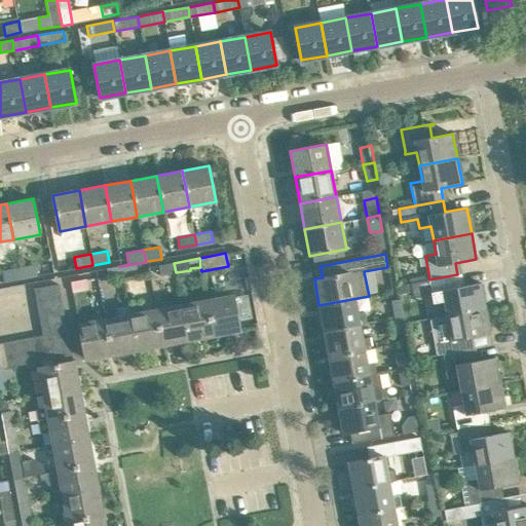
[(147,262),(147,261),(146,262),(121,266),(123,276),(138,273),(137,264),(147,262)]
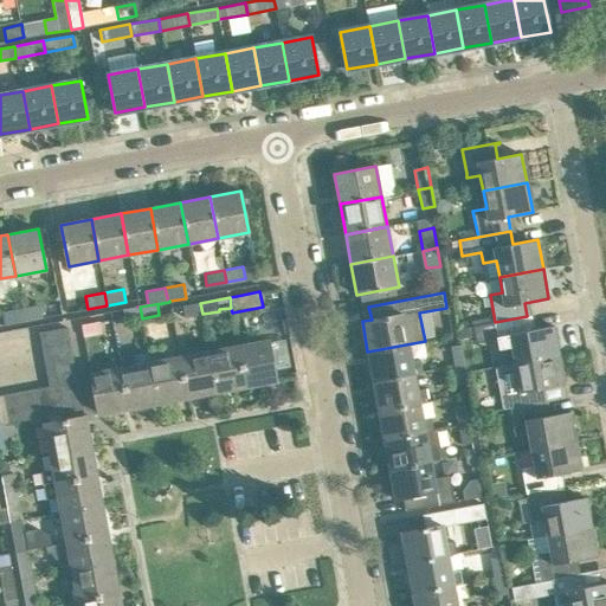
[(202,314),(200,303),(182,305),(185,317),(202,314)]
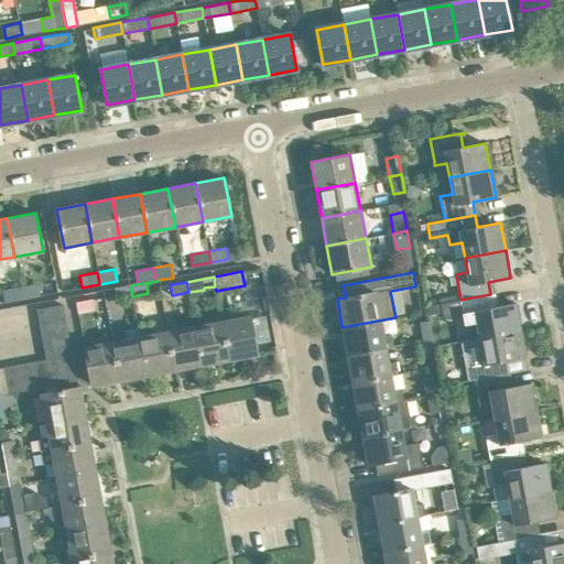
[(38,283),(20,286),(22,299),(40,295),(38,283)]
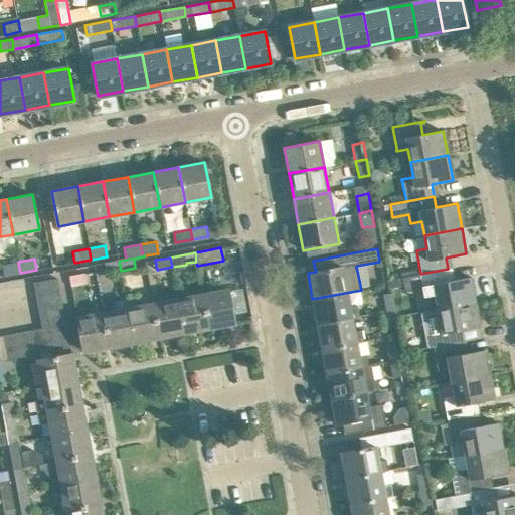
[(121,271),(119,261),(117,261),(105,264),(107,274),(121,271)]
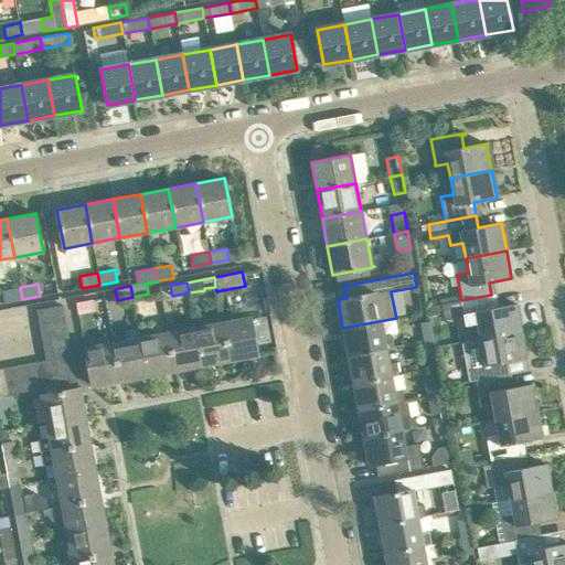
[(22,299),(20,287),(1,290),(4,304),(22,299)]
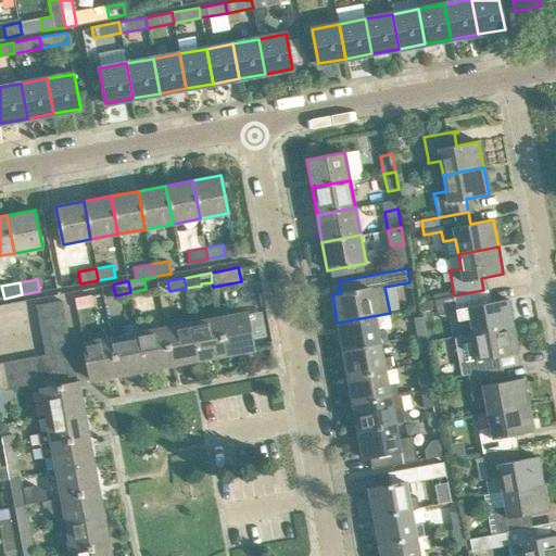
[(454,295),(434,300),(437,313),(456,310),(458,320),(469,318),(472,333),(513,326),(508,299),(485,303),(483,290),(454,295)]
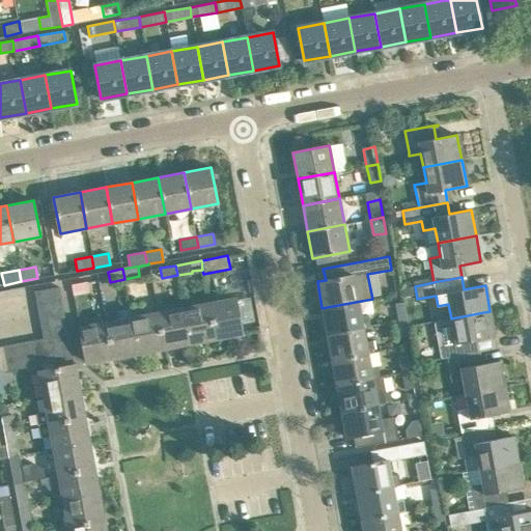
[(88,291),(87,281),(72,284),(74,295),(88,291)]
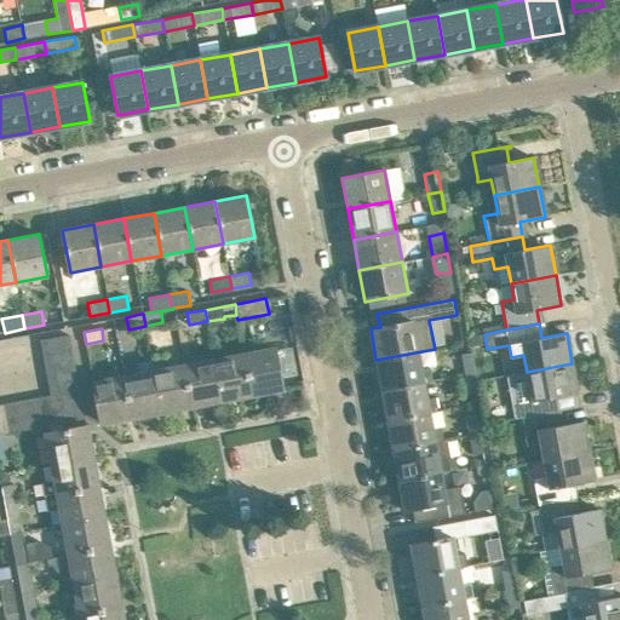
[(69,334),(40,340),(44,355),(72,349),(69,334)]
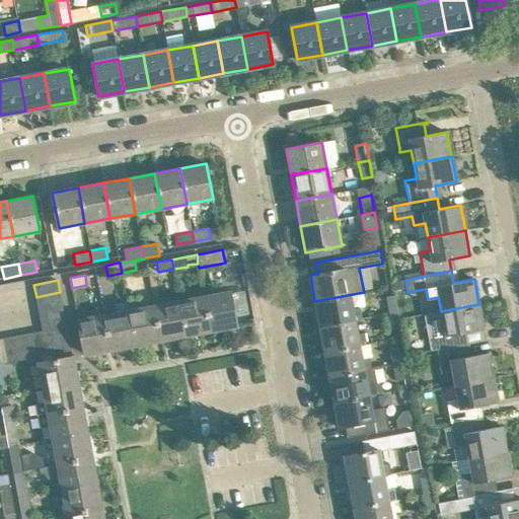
[(60,292),(36,297),(39,308),(62,304),(60,292)]
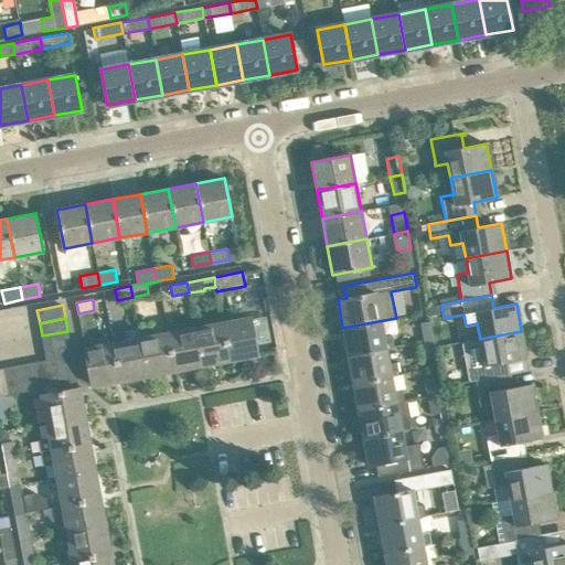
[(251,319),(223,323),(230,360),(257,354),(251,319)]
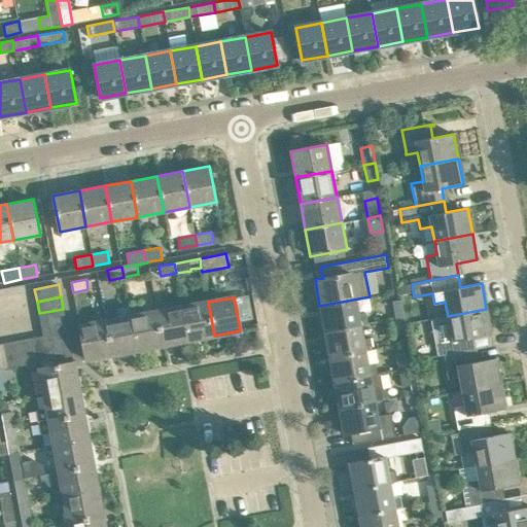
[(355,300),(319,306),(324,331),(360,324),(367,323),(365,313),(358,314),(355,300)]
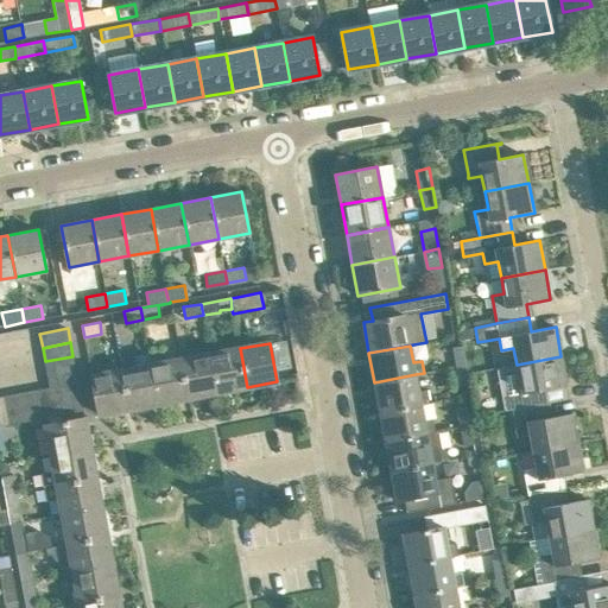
[(466,365),(462,346),(453,348),(456,367),(466,365)]
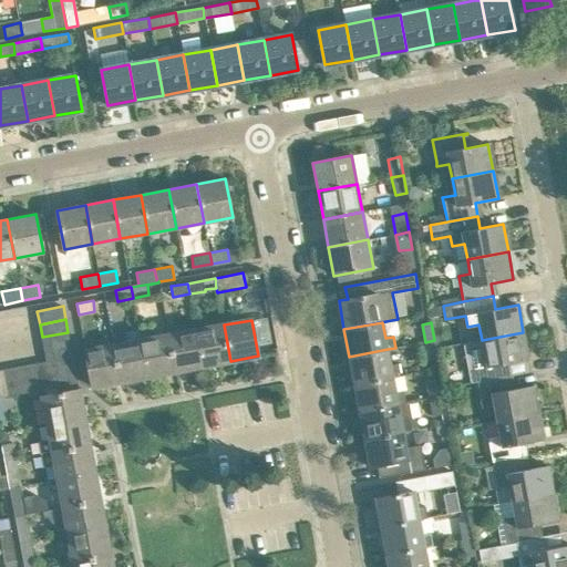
[(196,330),(203,366),(230,361),(224,325),(196,330)]
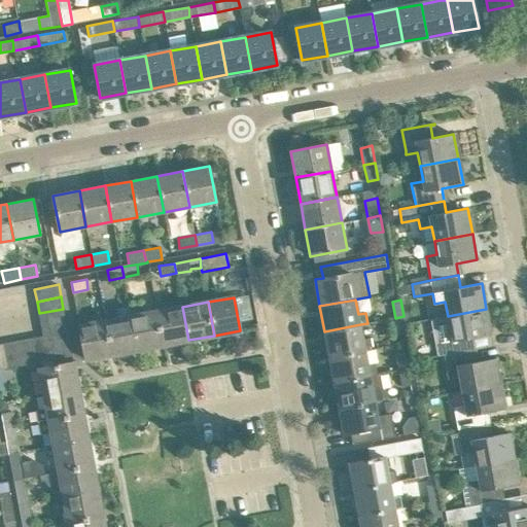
[(188,340),(182,307),(156,312),(163,345),(188,340)]
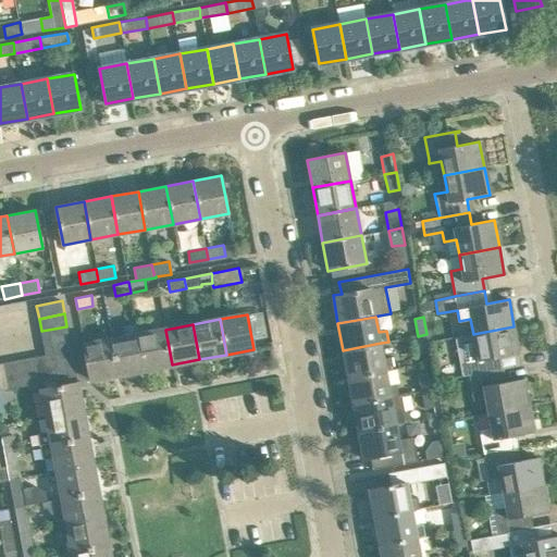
[(66,326),(41,331),(44,343),(70,338),(66,326)]
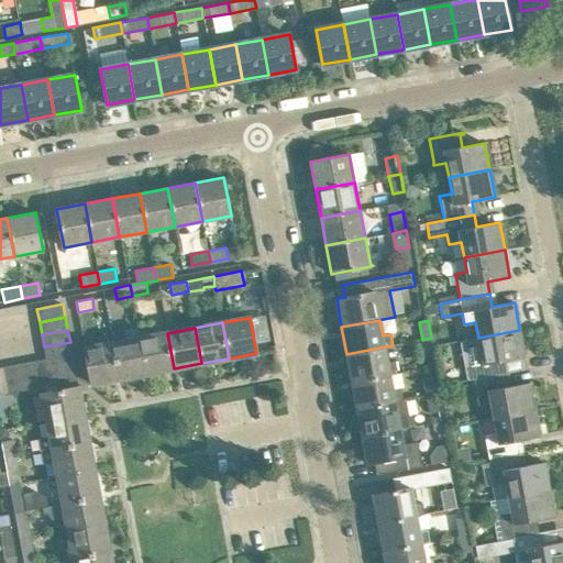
[(525,356),(519,330),(478,338),(461,341),(467,381),(474,379),(509,373),(506,361),(525,356)]
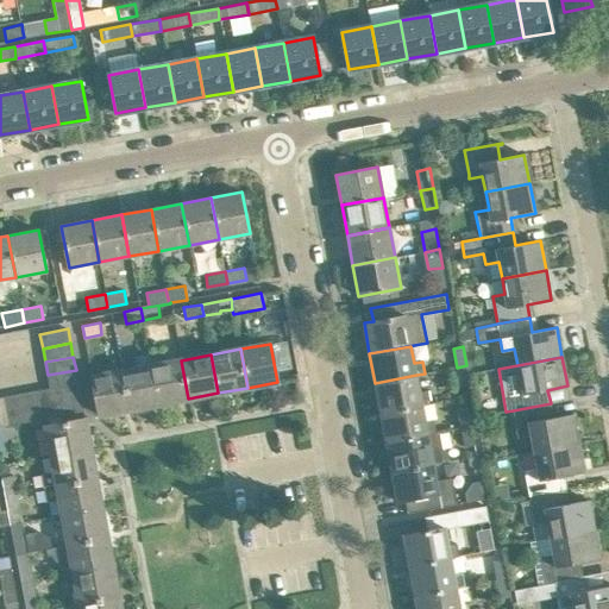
[(188,399),(181,360),(151,365),(158,405),(188,399)]
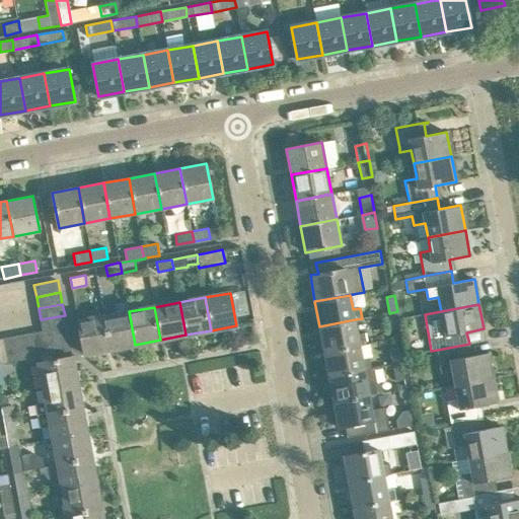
[(135,345),(129,311),(103,316),(109,349),(135,345)]
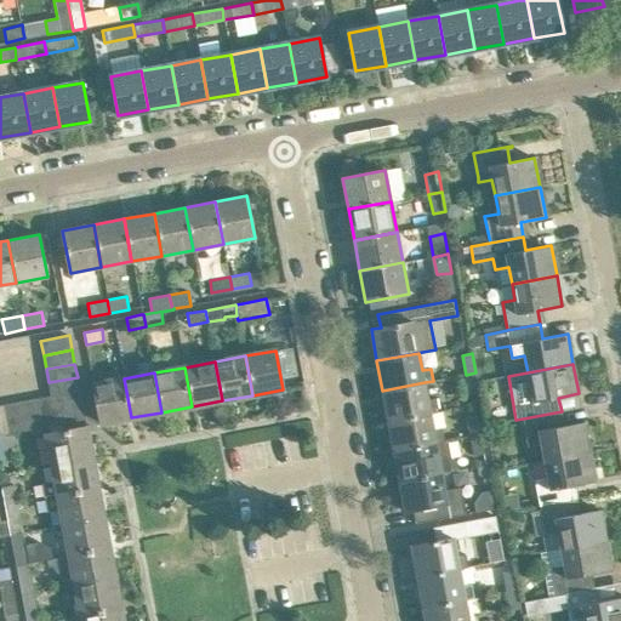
[(479,391),(476,372),(466,375),(468,392),(479,391)]
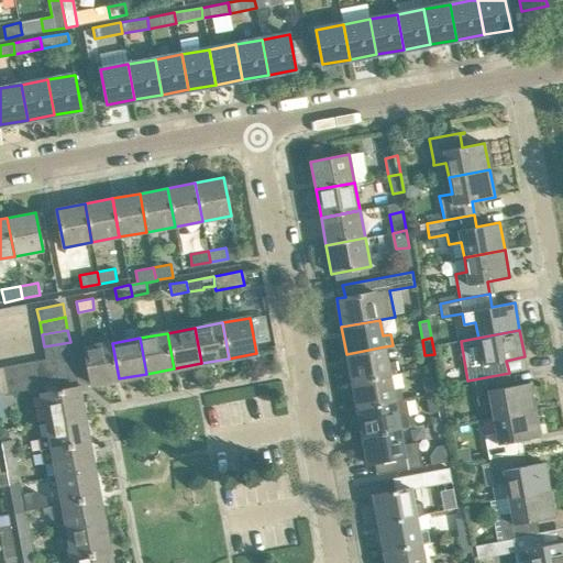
[(70,342),(44,346),(46,359),(73,354),(70,342)]
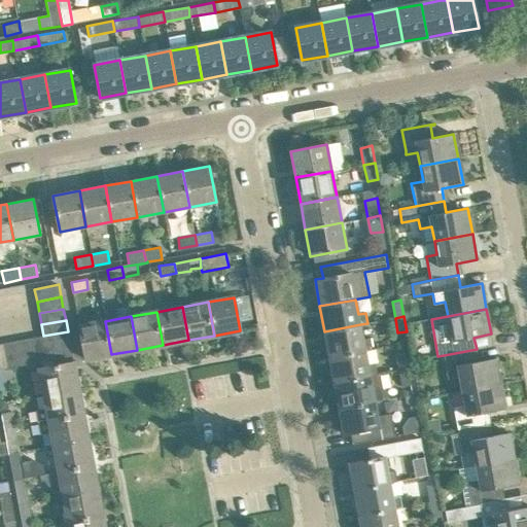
[(111,354),(105,321),(79,325),(85,359),(111,354)]
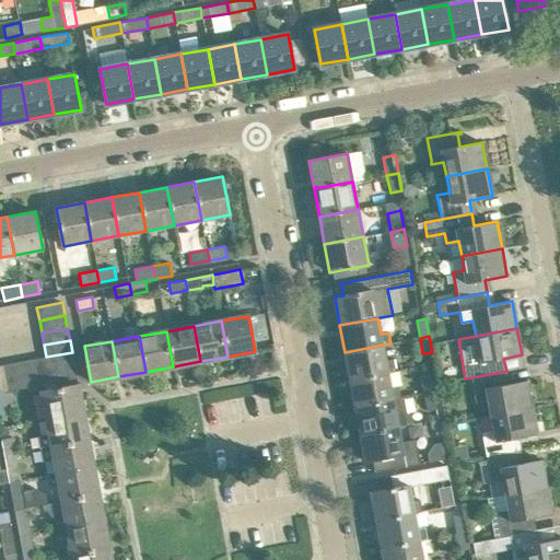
[(385,361),(383,345),(345,352),(350,380),(388,372),(395,371),(393,359),(385,361)]
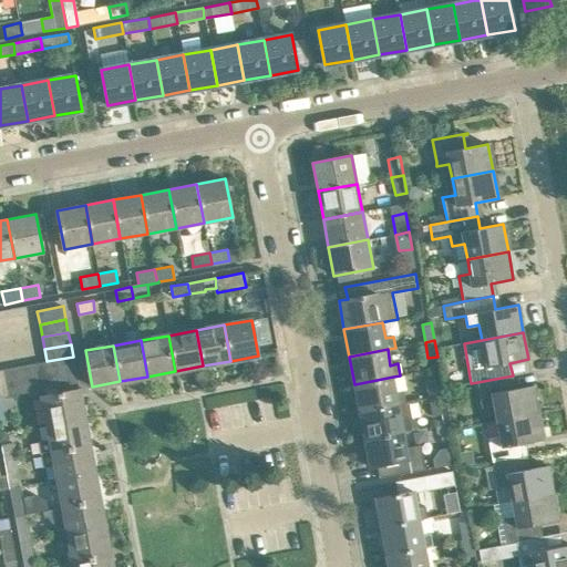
[(73,357),(32,364),(38,390),(44,389),(57,387),(78,382),(73,357)]
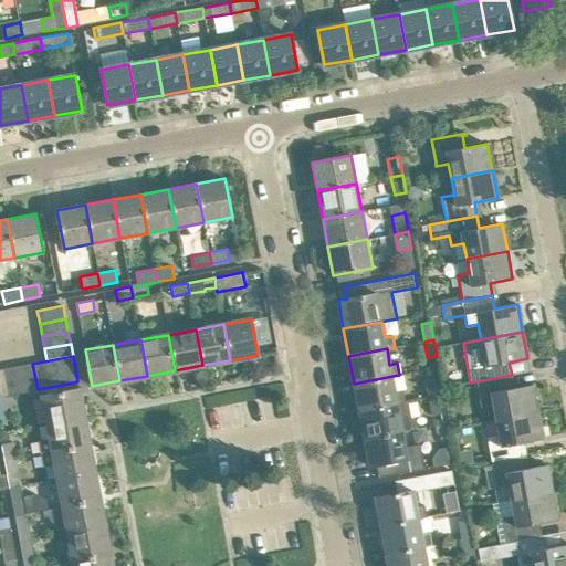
[(38,389),(32,364),(18,366),(22,392),(38,389)]
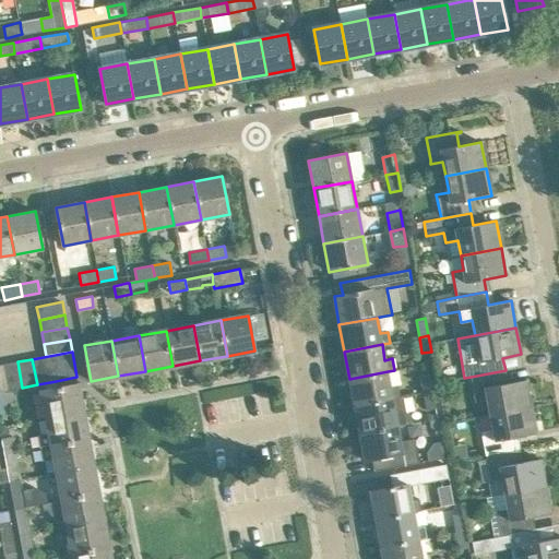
[(22,388),(18,361),(2,365),(7,390),(22,388)]
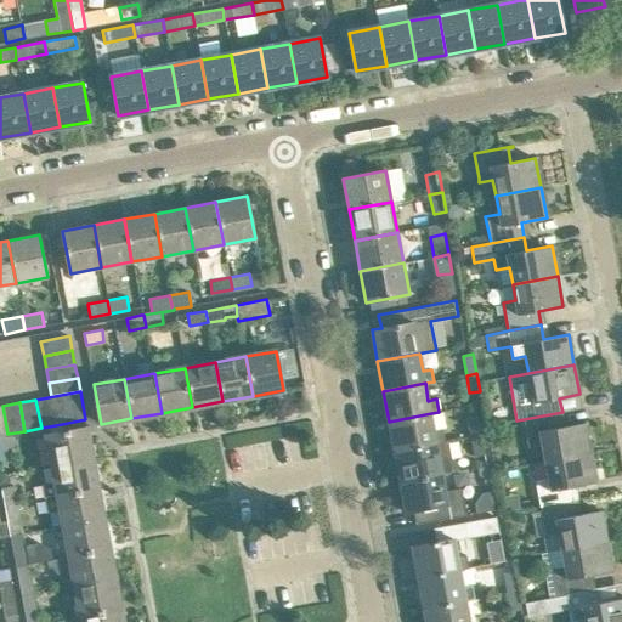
[(565,427),(563,412),(524,419),(529,445),(542,442),(546,462),(591,452),(584,423),(565,427)]
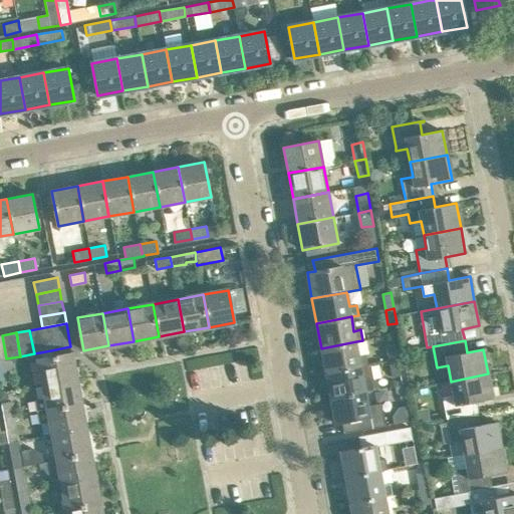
[(358,356),(356,341),(321,348),(325,372),(367,365),(365,355),(358,356)]
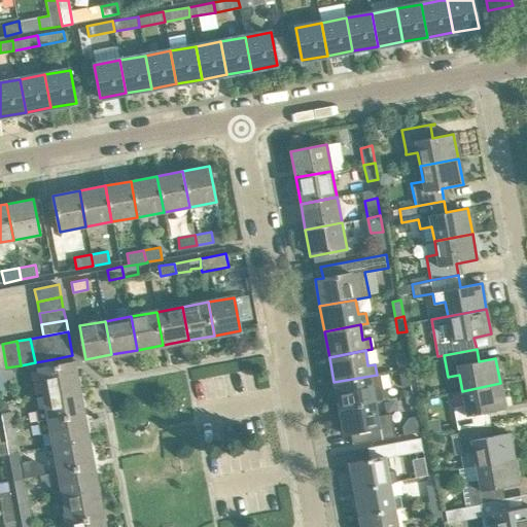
[(396,353),(399,370),(408,369),(405,352),(396,353)]
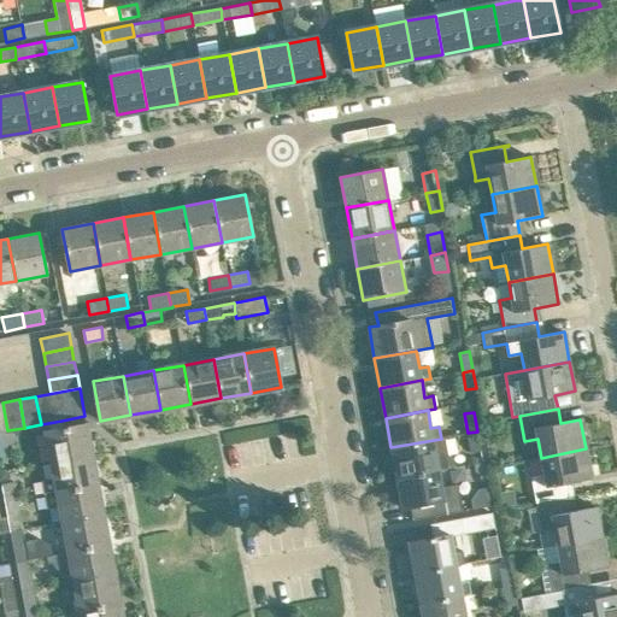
[(52,462),(92,454),(86,423),(64,428),(62,421),(48,423),(50,430),(42,432),(45,447),(50,446),(52,462)]
